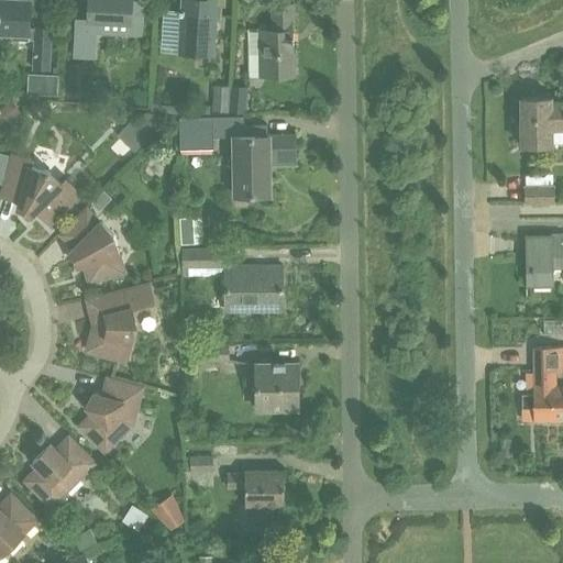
[(34,39),(32,68),(51,69),(53,26),(34,25),(34,28),(30,28),(31,0),(0,0),(0,32),(12,33),(12,40),(29,41),(29,39),(34,39)]
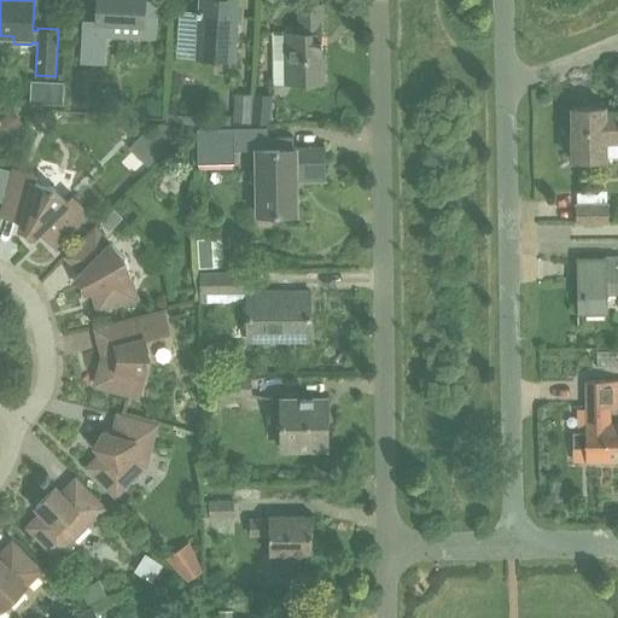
[(97,0),(95,21),(83,21),(81,60),(104,62),(106,23),(144,25),(145,0),(97,0)]
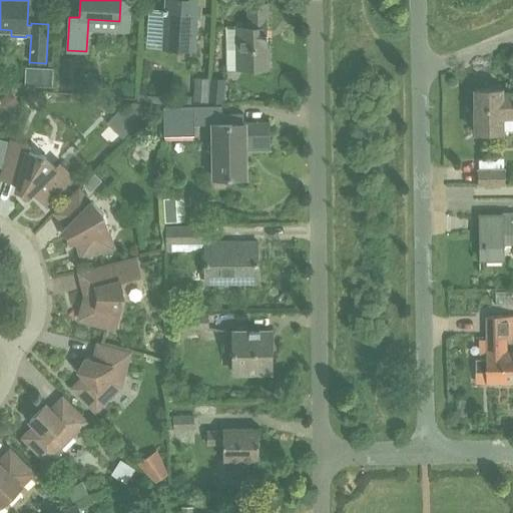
[(194,50),(197,0),(165,0),(162,48),(194,50)]
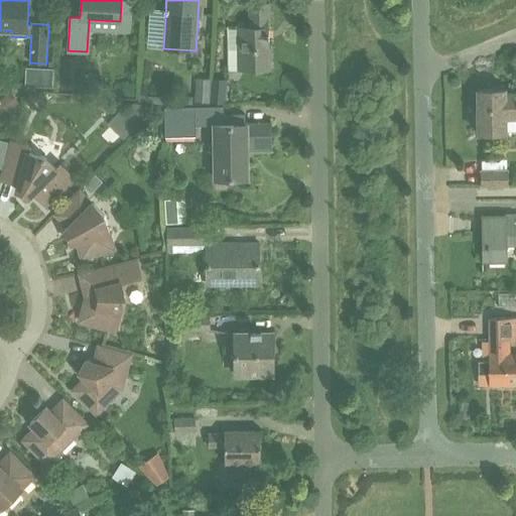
[(129,3),(129,32),(138,32),(138,3),(129,3)]
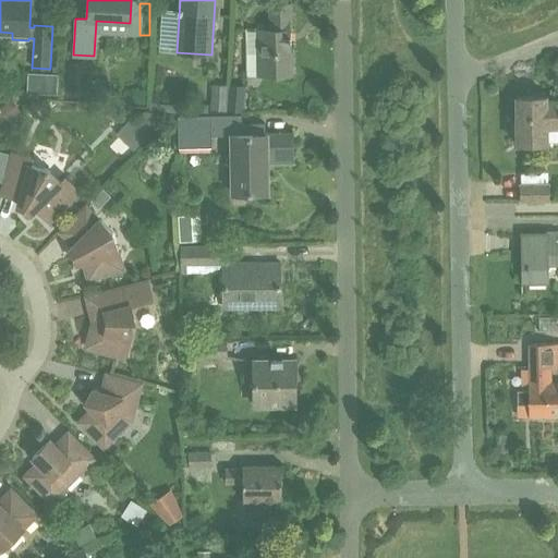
[(257,74),(292,74),(291,4),(270,4),(271,29),(257,29),(257,74)]
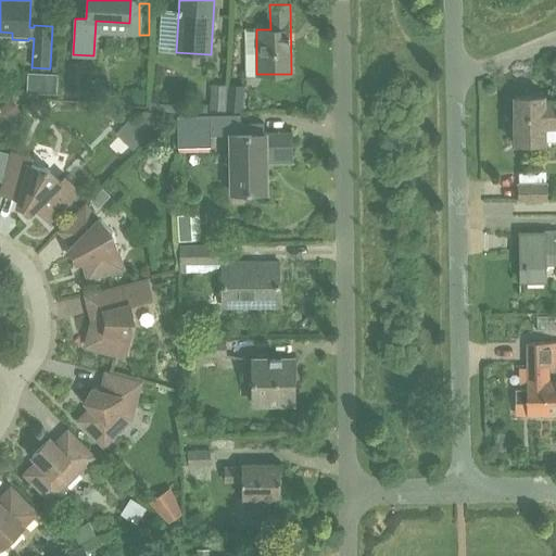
[(65,62),(63,93),(78,93),(80,63),(65,62)]
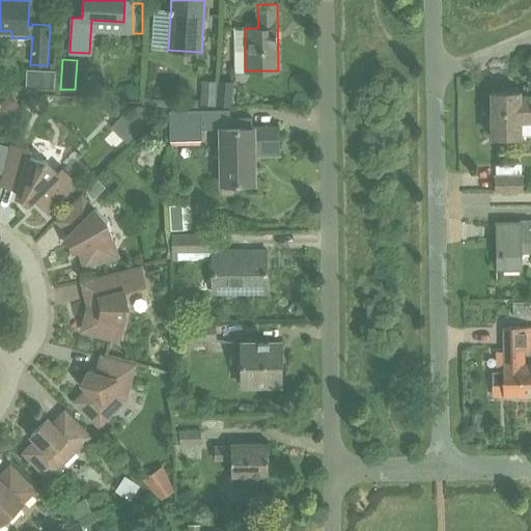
[(55,70),(58,70),(58,62),(50,62),(50,70),(27,68),(26,88),(54,89),(55,70)]
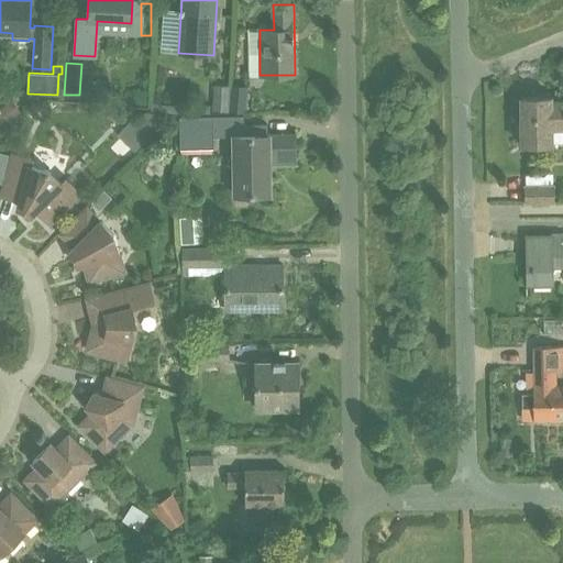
[(214,84),(212,110),(228,111),(230,85),(214,84)]
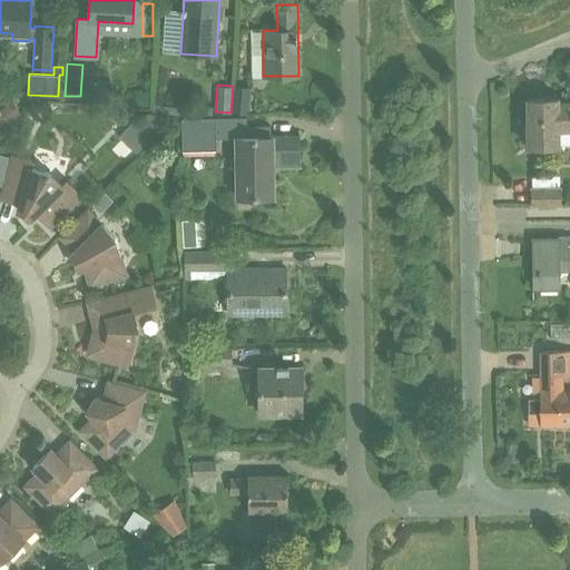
[(234,85),(232,112),(248,114),(252,87),(234,85)]
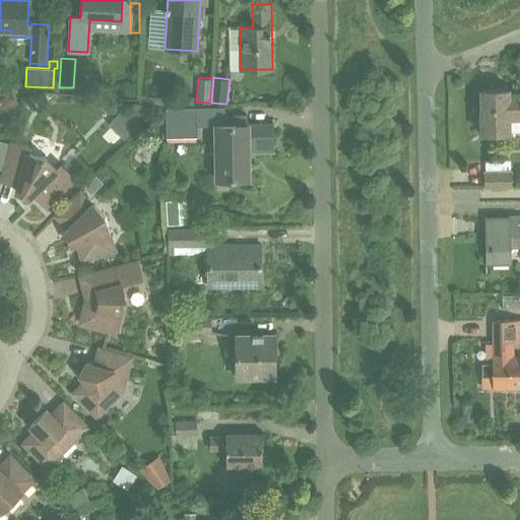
[(480,88),(481,111),(475,111),(476,128),(481,128),(481,134),(510,134),(510,118),(519,117),(519,92),(509,92),(509,88),(480,88)]
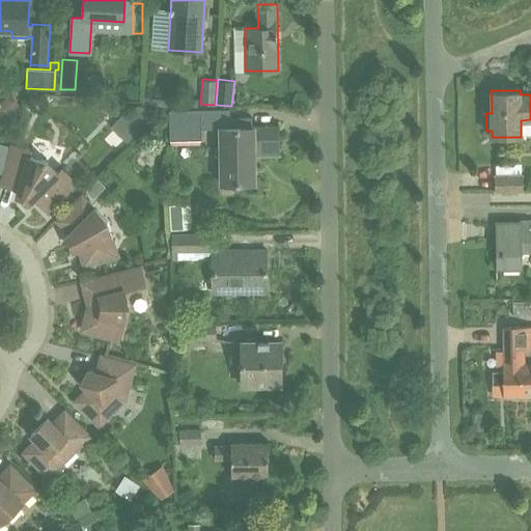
[(2,102),(10,113),(20,106),(11,95),(2,102)]
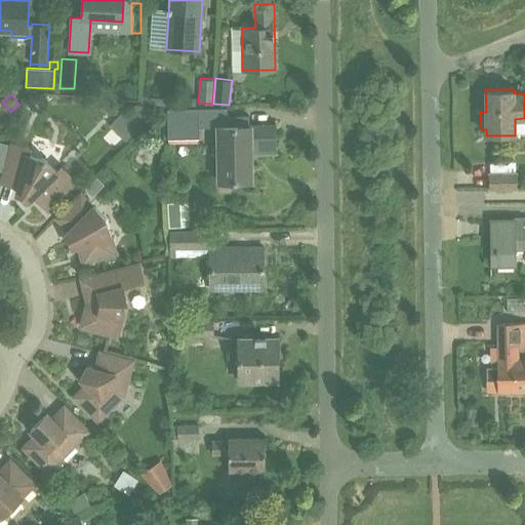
[(168,99),(142,97),(142,104),(168,106),(168,99)]
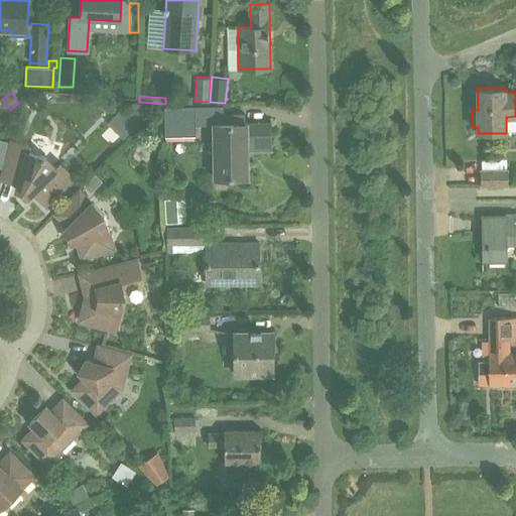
[(155,105),(132,102),(123,111),(137,124),(155,105)]
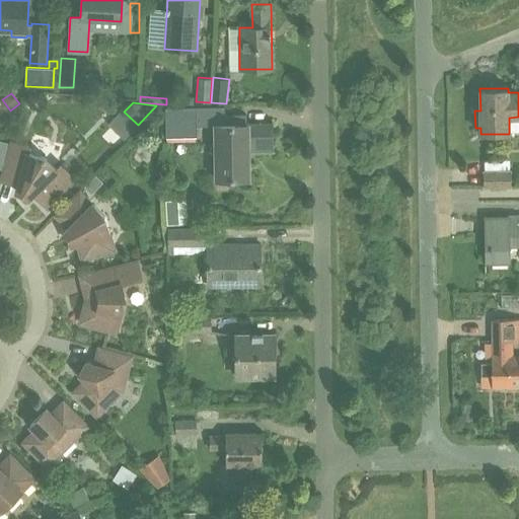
[(197,126),(215,125),(216,179),(248,179),(248,147),(272,146),(272,124),(225,125),(225,107),(166,109),(166,136),(197,135),(197,126)]
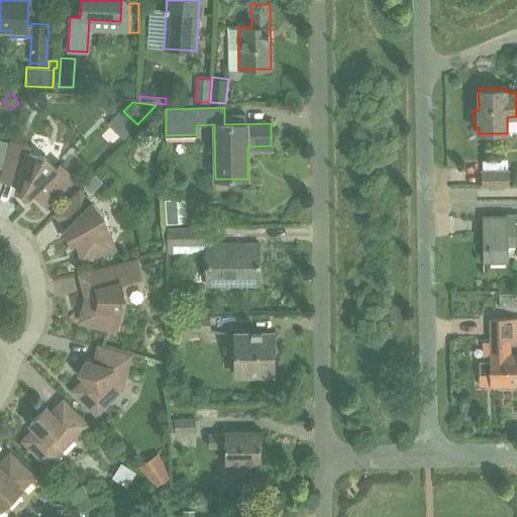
[(121,109),(107,123),(123,138),(137,124),(123,111),(121,109)]
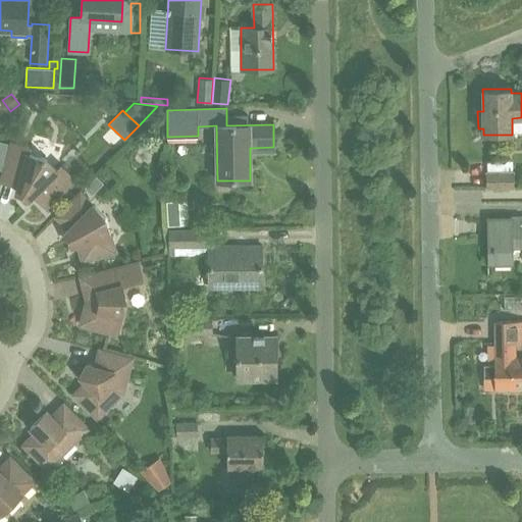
[(38,200),(45,207),(73,178),(60,165),(56,170),(44,158),(28,154),(30,148),(11,143),(4,169),(1,181),(9,184),(17,186),(16,193),(22,195),(28,200),(33,195),(36,197),(38,200)]
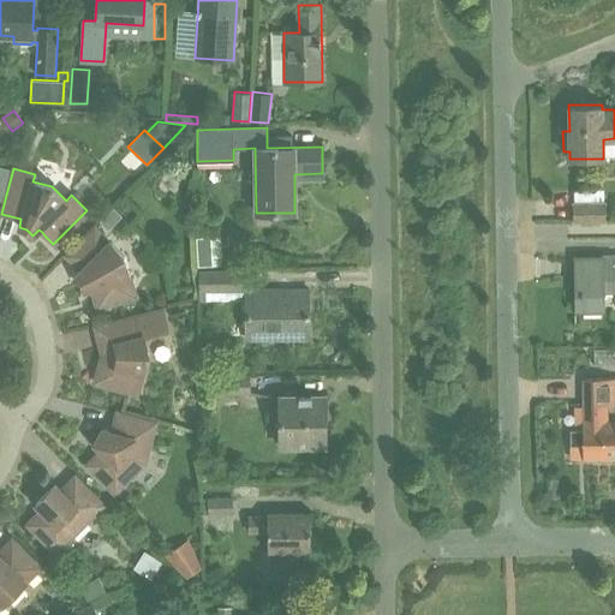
[(604,203),(574,203),(573,203),(573,221),(605,221),(604,203)]
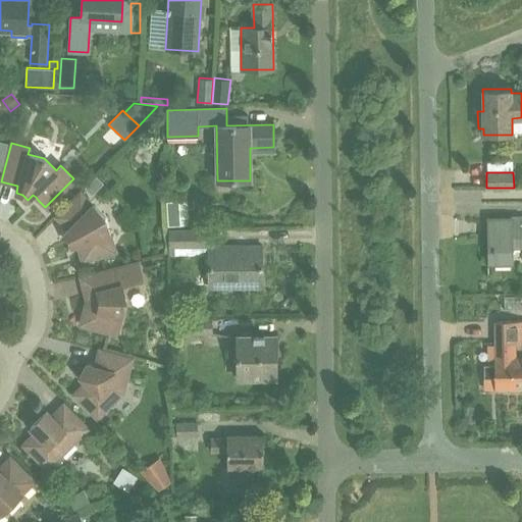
[(96,176),(85,188),(91,195),(103,183),(96,176)]
